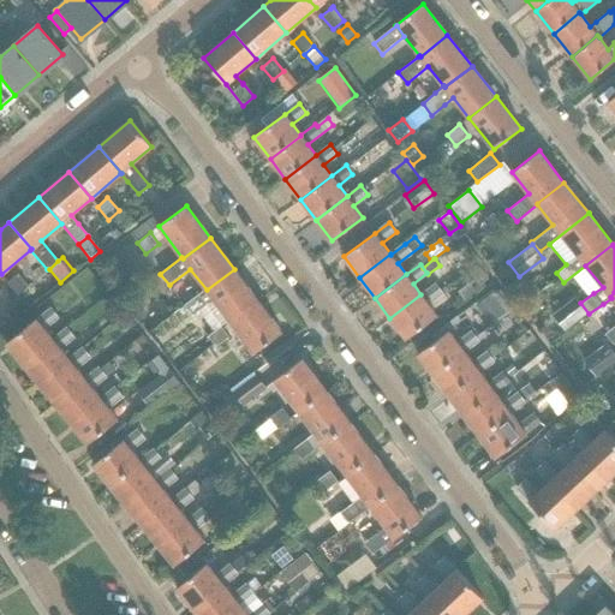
[(184,305),(192,316),(214,300),(230,321),(257,300),(234,269),(207,290),(184,305)]
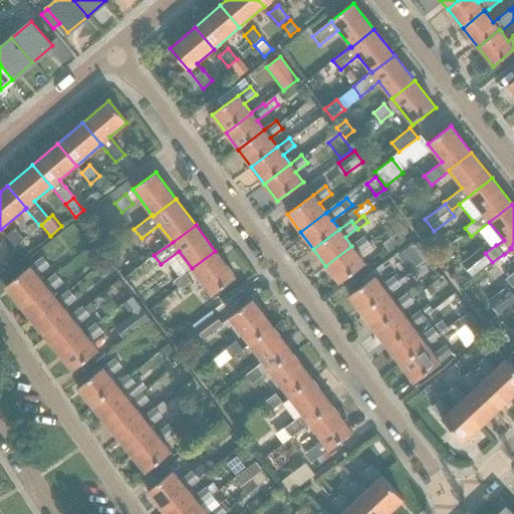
[(410,235),(404,227),(397,232),(403,240),(410,235)]
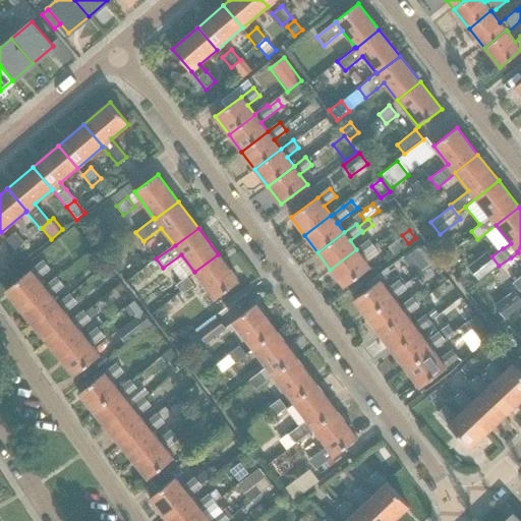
[(15,250),(24,243),(15,232),(6,240),(15,250)]
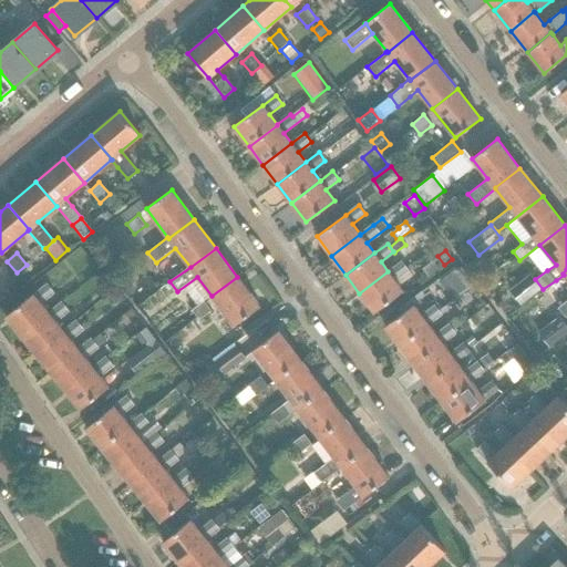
[(389,271),(388,271),(359,294),(374,312),(403,291),(394,280),(408,270),(401,261),(389,271)]
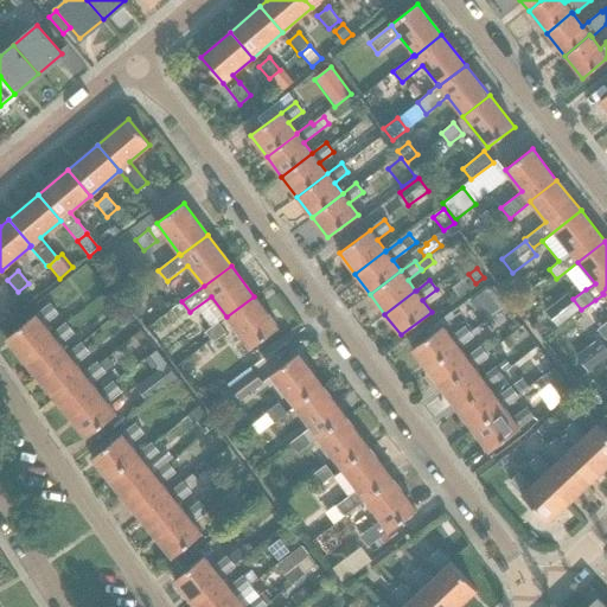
[(508,307),(493,286),(472,300),(486,321),(508,307)]
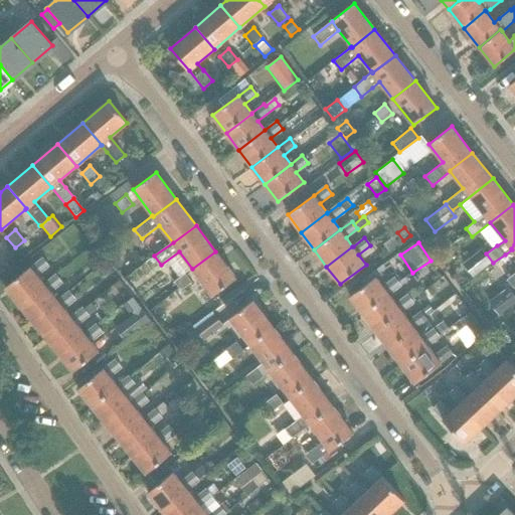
[(514,289),(514,288),(514,244),(511,248),(512,249),(514,253),(514,273),(506,280),(514,289)]
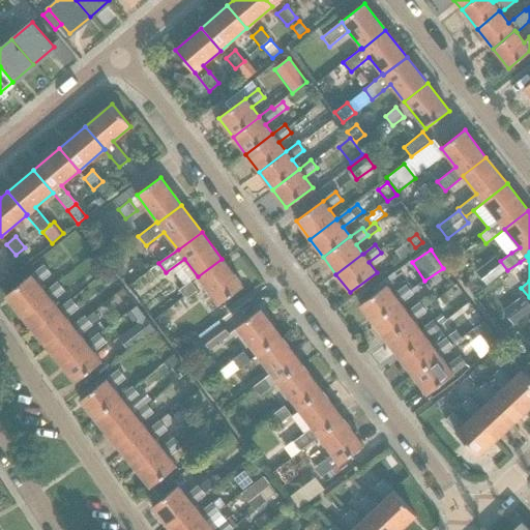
[(497,257),(476,271),(487,285),(507,270),(500,261),(497,257)]
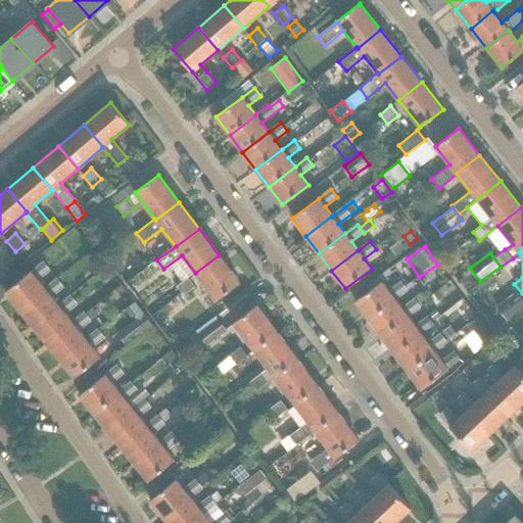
[(239,283),(219,255),(195,273),(216,300),(239,283)]
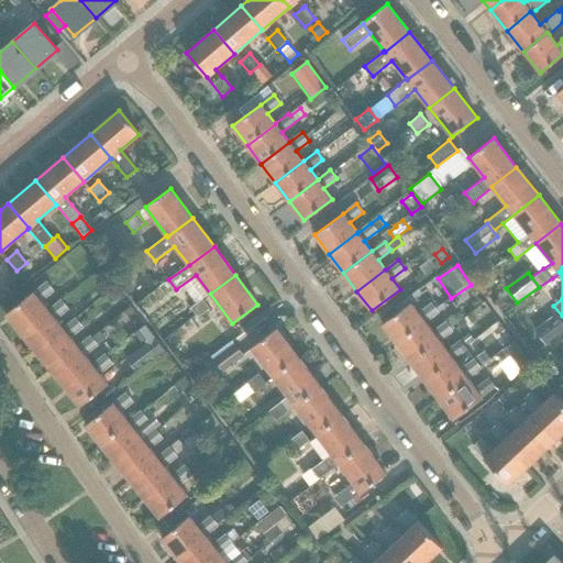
[(176,289),(168,279),(164,283),(172,293),(176,289)]
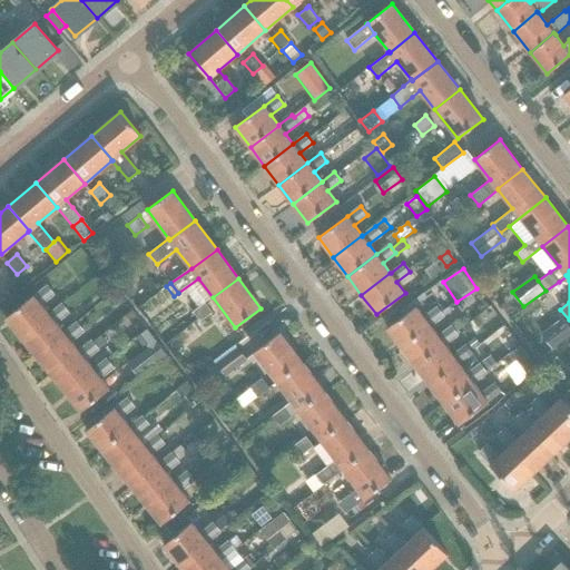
[(6,318),(21,337),(49,314),(41,305),(53,294),(47,286),(35,296),(33,295),(6,318)]
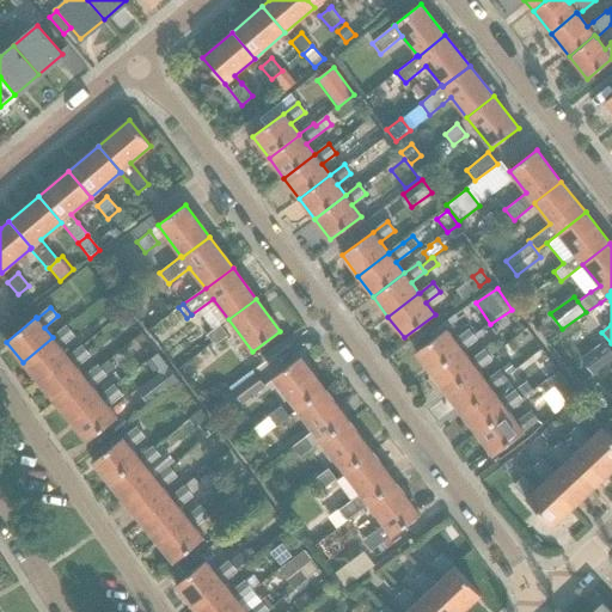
[(215,346),(228,336),(220,325),(207,335),(215,346)]
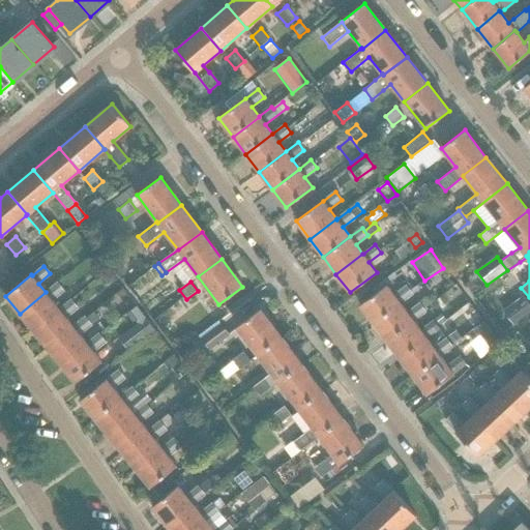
[(20,314),(33,330),(59,310),(52,300),(63,291),(57,283),(46,292),(20,314)]
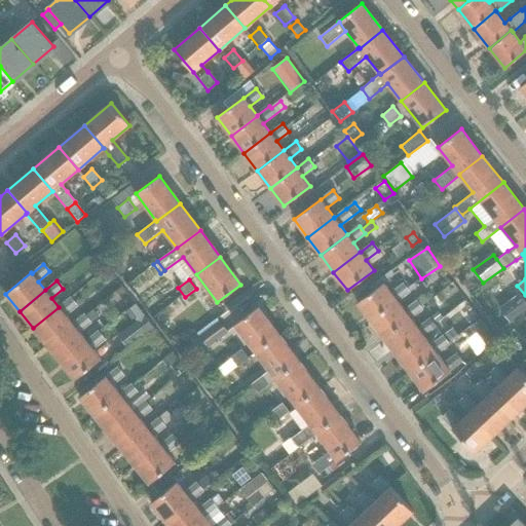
[(371,322),(398,301),(397,301),(409,292),(403,284),(390,293),(383,283),(357,303),(371,322)]
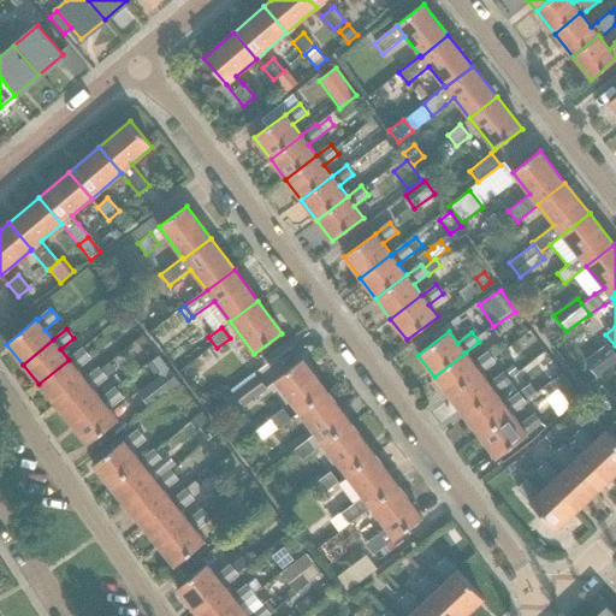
[(86,380),(86,379),(76,368),(90,357),(83,349),(69,360),(39,384),(54,404),(86,380)]
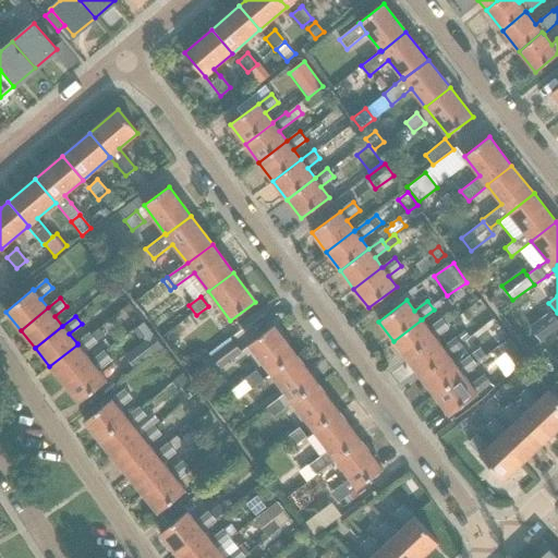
[(174,330),(165,319),(154,328),(162,339),(174,330)]
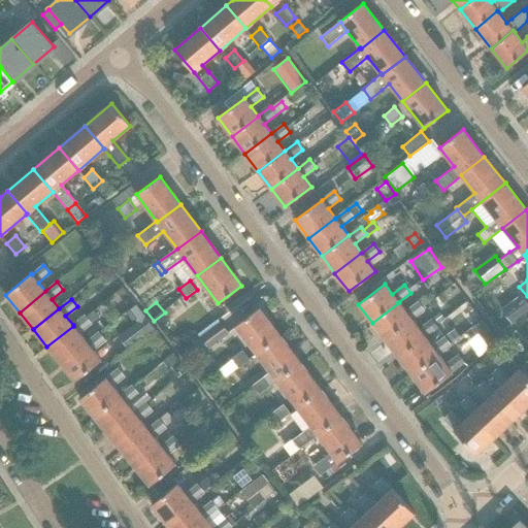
[(386,340),(411,320),(424,310),(418,302),(405,311),(399,302),(372,323),(386,340)]
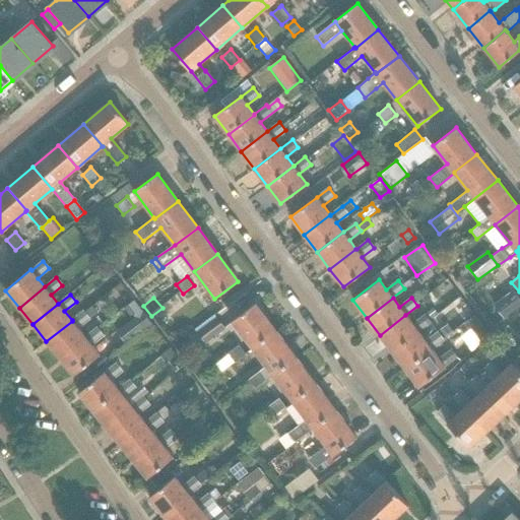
[(133,301),(124,308),(131,318),(141,311),(133,301)]
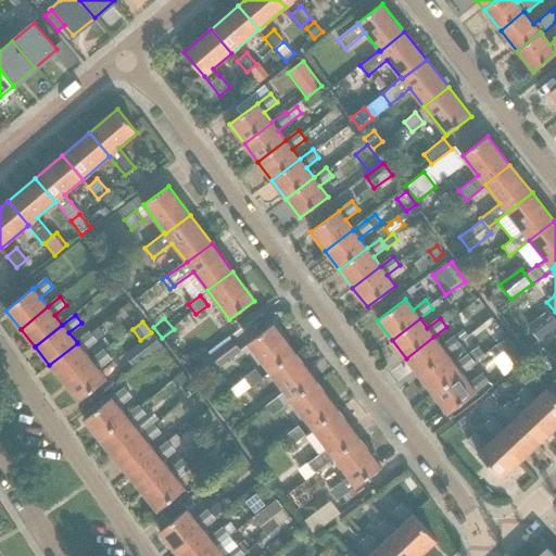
[(91,361),(84,351),(96,341),(103,335),(102,332),(104,330),(100,325),(89,332),(77,342),(77,343),(49,365),(64,382),(91,361)]
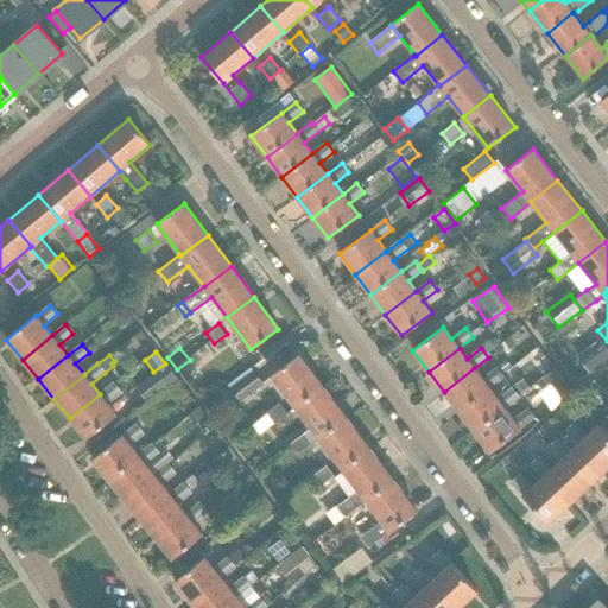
[(295,407),(322,386),(298,355),(271,375),(295,407)]
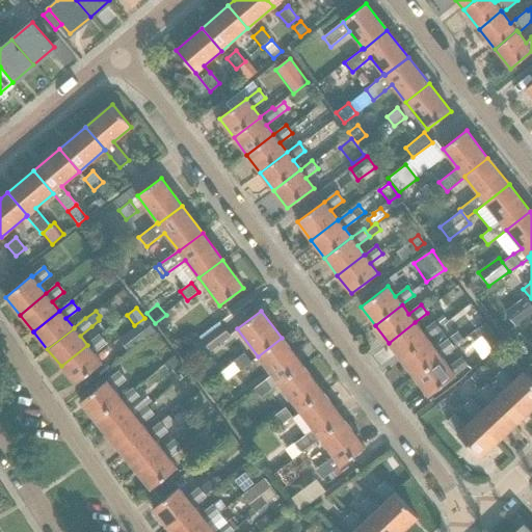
[(153,329),(144,318),(134,325),(117,338),(127,349),(153,329)]
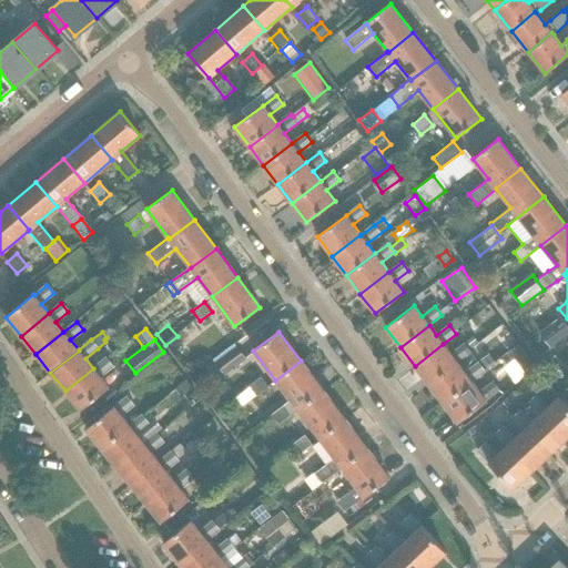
[(428,384),(457,363),(470,353),(464,344),(450,354),(443,344),(415,366),(428,384)]
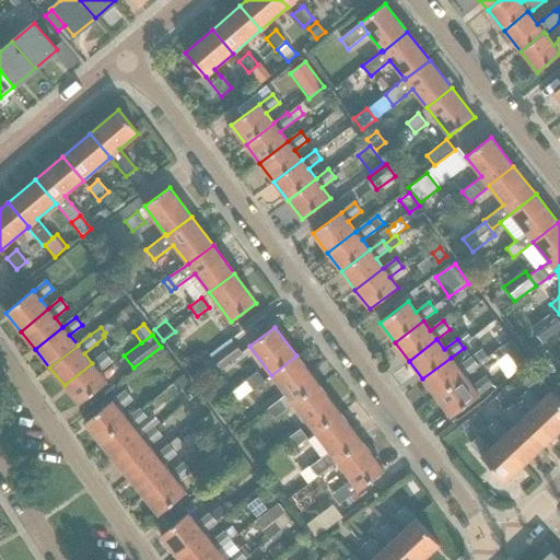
[(527,361),(512,340),(502,347),(518,369),(527,361)]
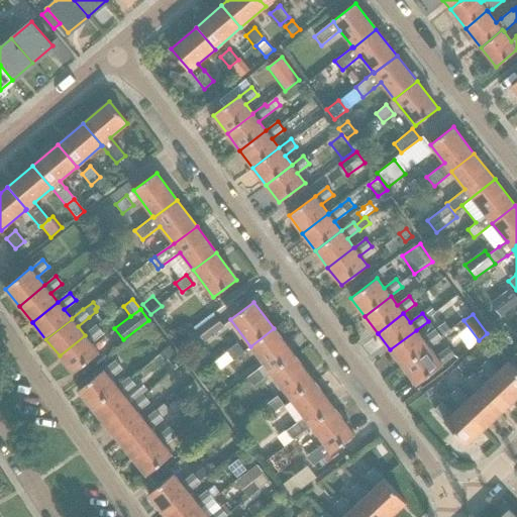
[(225,327),(215,315),(196,330),(205,342),(225,327)]
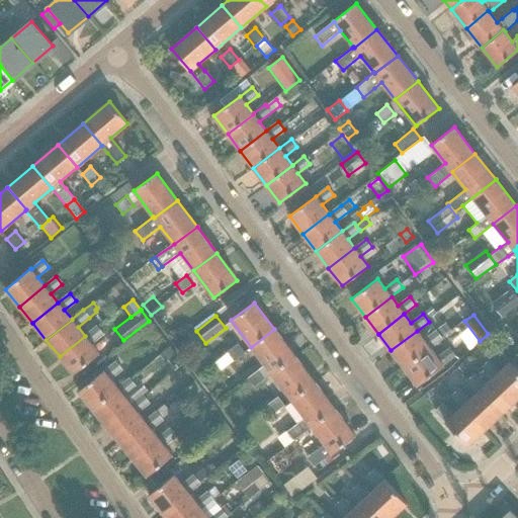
[(114,328),(108,322),(100,328),(105,335),(114,328)]
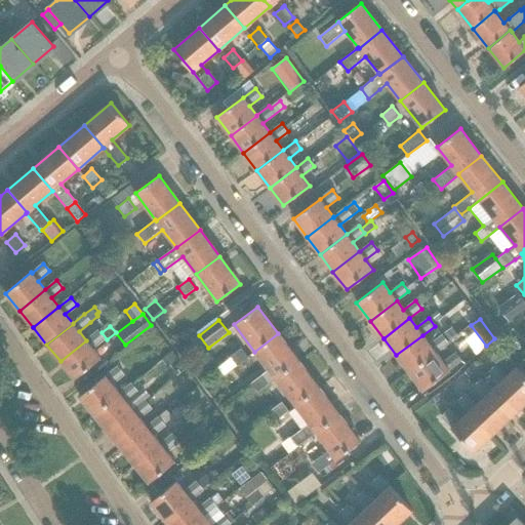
[(451,327),(444,333),(449,340),(457,334),(451,327)]
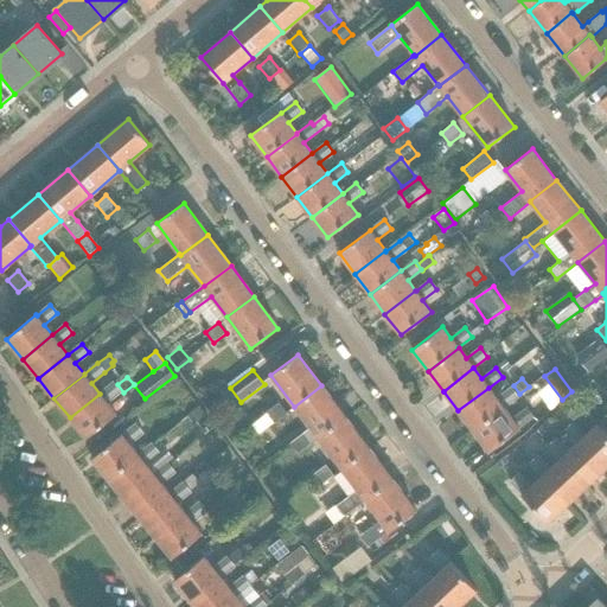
[(113,382),(100,394),(70,417),(87,438),(116,414),(107,402),(120,391),(113,382)]
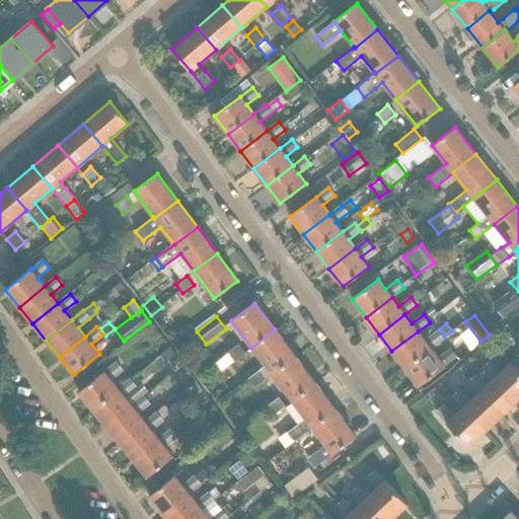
[(247,379),(254,388),(273,375),(272,374),(295,357),(275,329),(251,348),(266,366),(247,379)]
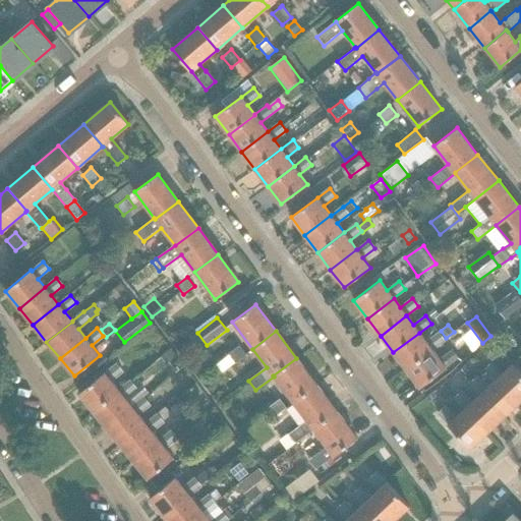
[(444,341),(439,333),(426,342),(419,333),(393,352),(406,369),(432,350),(444,341)]
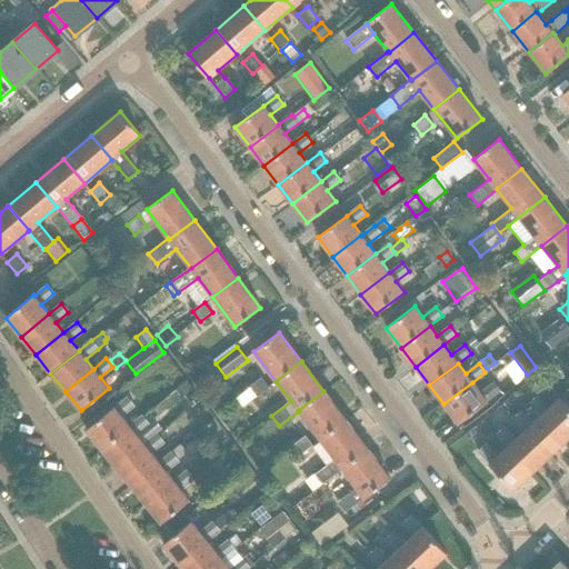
[(250,388),(257,397),(269,387),(261,377),(249,387),(250,388)]
